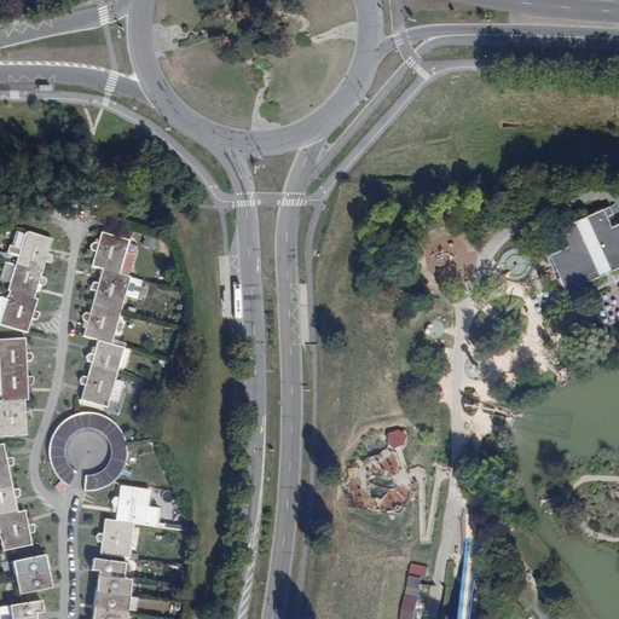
[(571,294),(618,270),(618,225),(613,229),(607,217),(613,214),(611,208),(561,232),(570,249),(553,258),(571,294)]
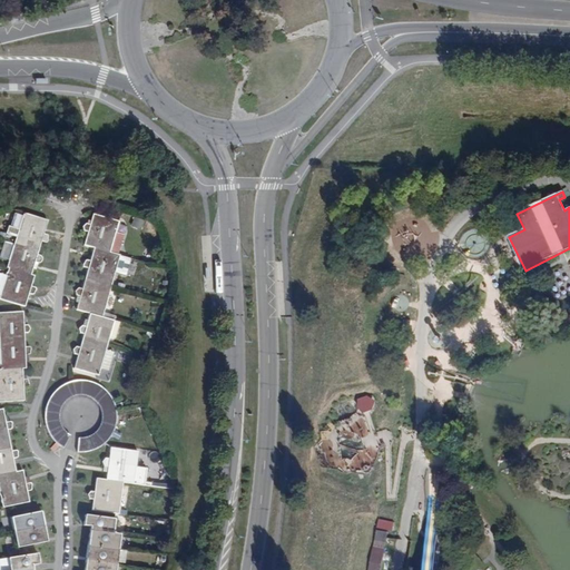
[(47,220),(22,214),(22,216),(13,214),(7,242),(26,246),(28,239),(40,243),(42,238),(45,238),(47,238),(48,238),(49,237),(50,236),(50,234),(49,233),(48,232),(45,231),(47,220)]
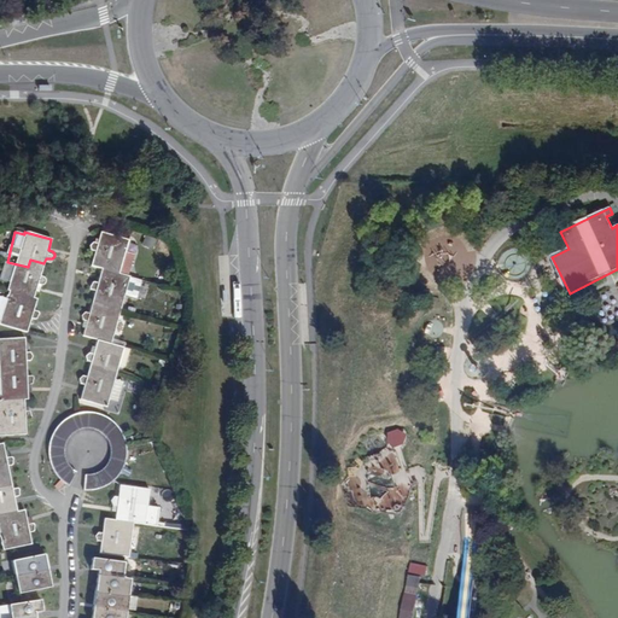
[(101,268),(128,275),(134,254),(124,251),(127,239),(100,232),(95,246),(91,245),(87,248),(88,254),(93,255),(91,264),(101,268)]
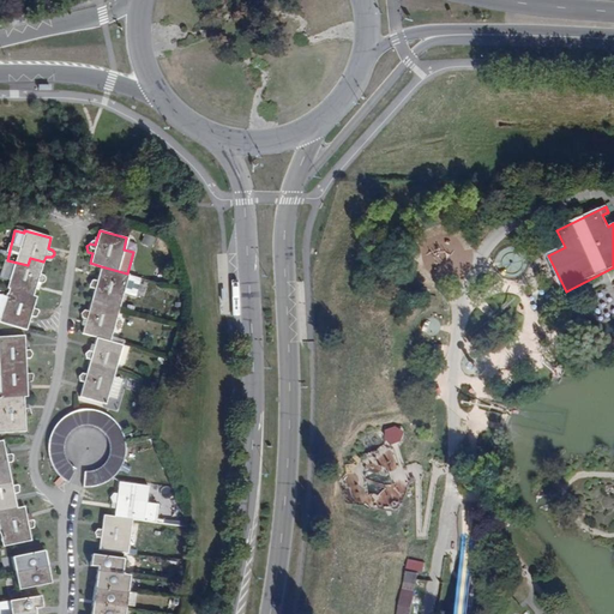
[(142,244),(151,246),(155,236),(145,234),(142,244)]
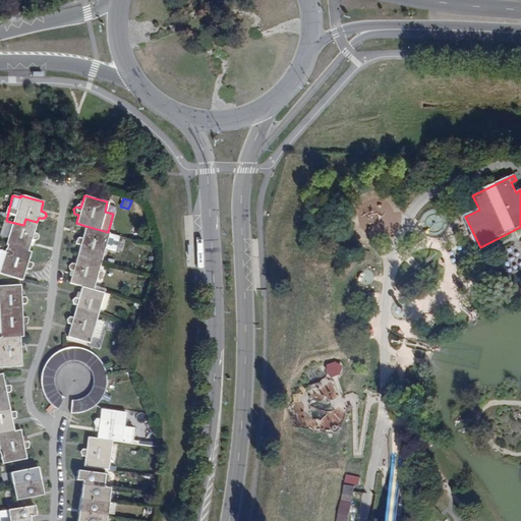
[(23,225),(6,221),(5,221),(1,235),(9,237),(7,244),(8,245),(29,250),(32,239),(35,240),(36,240),(37,240),(38,239),(39,238),(39,237),(40,236),(39,235),(38,233),(37,233),(34,232),(37,222),(25,219),(23,225)]
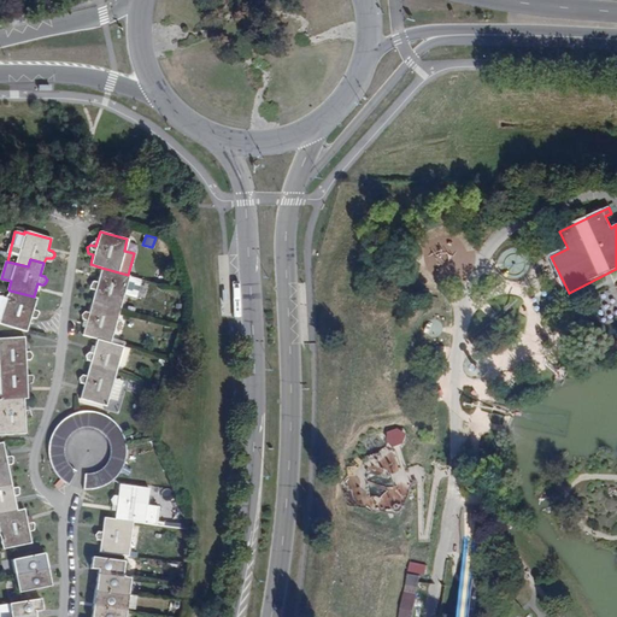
[(129,275),(128,275),(101,268),(98,283),(95,282),(93,282),(92,283),(90,285),(90,287),(90,288),(92,289),(95,291),(93,300),(121,309),(129,275)]
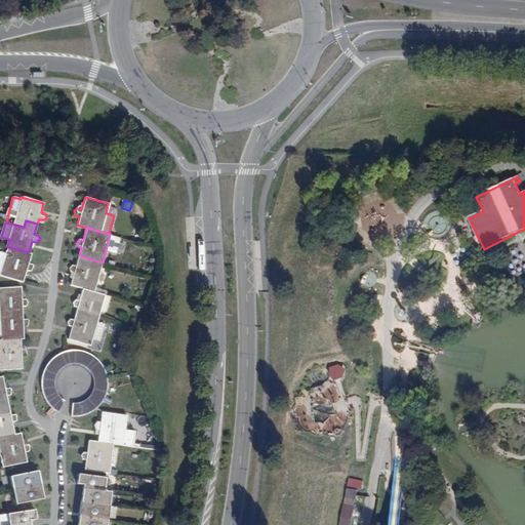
[(31,253),(29,252),(8,247),(0,275),(23,282),(26,270),(30,271),(31,271),(32,271),(33,269),(34,268),(33,266),(32,265),(31,264),(28,263),(31,253)]
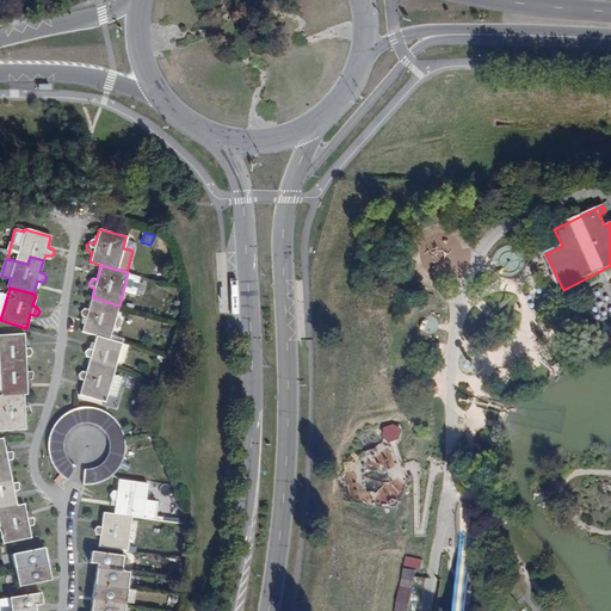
[(110,339),(119,306),(92,297),(88,312),(84,310),(80,313),(82,319),(86,319),(82,331),(97,335),(110,339)]
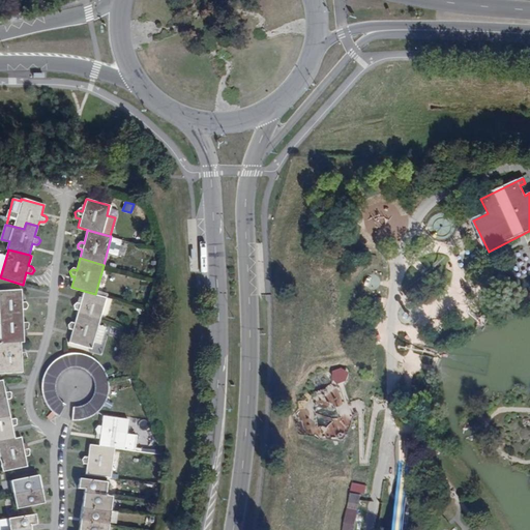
[(26,304),(26,302),(26,301),(25,300),(24,299),(22,299),(21,299),(20,290),(0,291),(0,318),(0,320),(10,320),(10,313),(22,312),(21,306),(23,306),(24,305),(25,305),(26,304)]
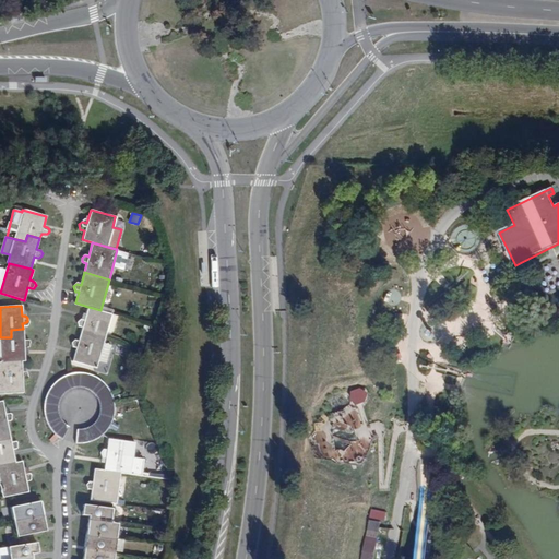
[(100,310),(88,307),(84,319),(81,318),(76,321),(79,324),(83,325),(80,336),(91,340),(94,332),(106,335),(107,330),(113,331),(118,314),(100,310)]
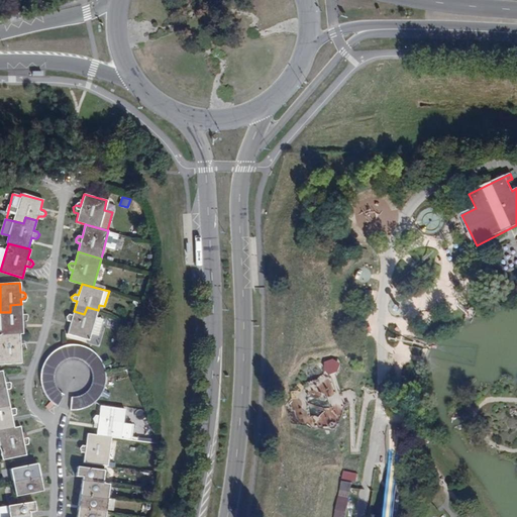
[(22,314),(21,304),(10,305),(10,312),(0,312),(1,317),(0,317),(0,335),(19,334),(23,333),(22,320),(24,320),(25,320),(26,319),(27,318),(27,317),(26,315),(25,314),(24,314),(22,314)]
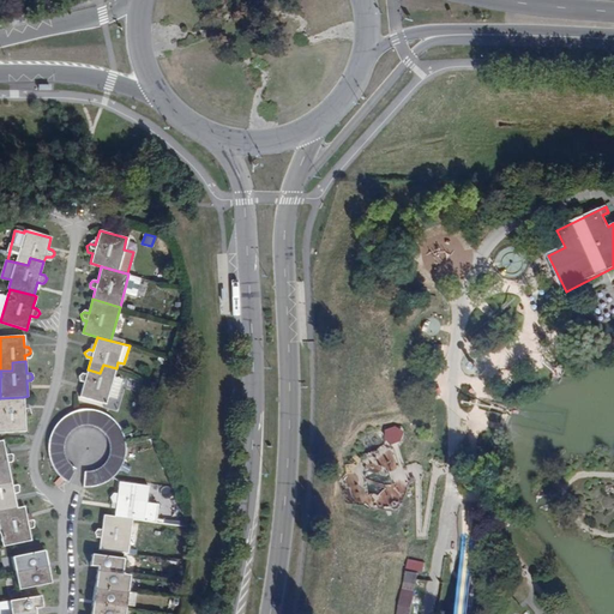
[(115,374),(116,368),(103,365),(100,373),(88,369),(85,377),(82,375),(77,379),(79,383),(84,384),(82,395),(107,402),(109,393),(118,396),(122,377),(115,374)]
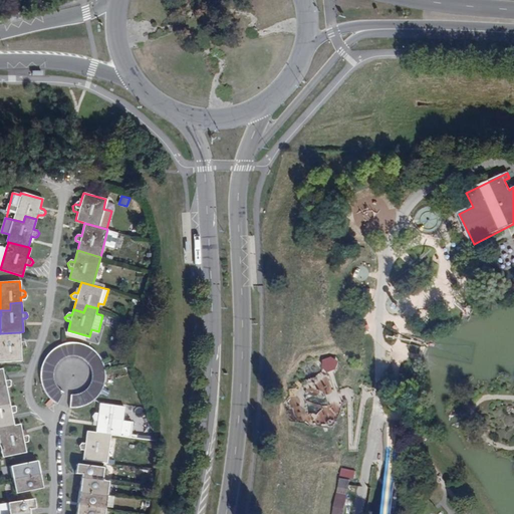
[(365,319),(356,322),(359,333),(368,330),(365,319)]
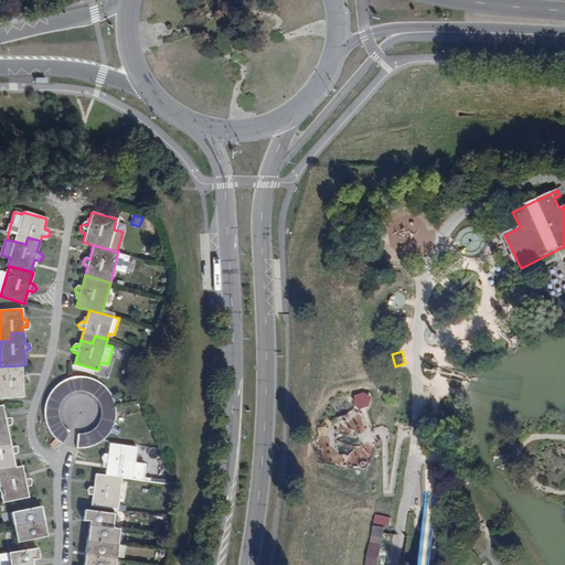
[(23,374),(21,365),(0,366),(0,397),(24,396),(23,382),(25,381),(28,380),(29,379),(29,377),(29,375),(28,374),(27,373),(23,374)]
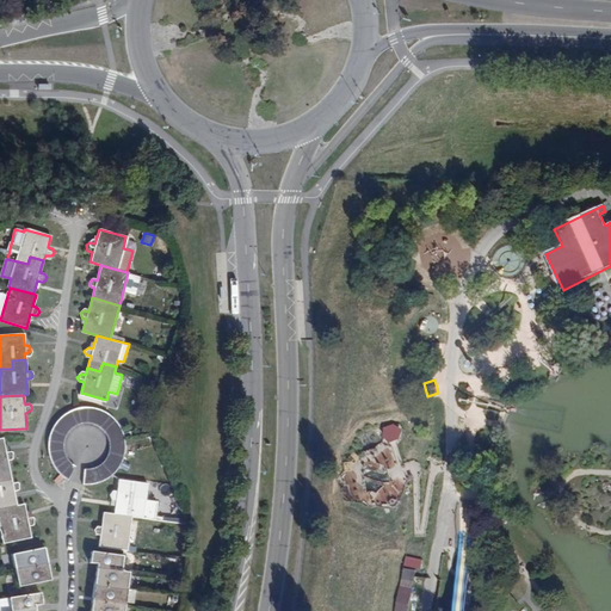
[(65,444),(65,440),(66,437),(67,434),(69,431),(72,427),(74,425),(78,423),(81,421),(85,420),(88,420),(93,420),(96,421),(100,424),(103,425),(106,427),(107,430),(111,434),(112,437),(112,440),(113,444),(112,448),(112,451),(111,455),(110,457),(107,461),(105,463),(103,464),(99,467),(96,468),(92,469),(88,469),(85,469),(85,485),(90,485),(94,485),(100,483),(106,481),(111,477),(116,474),(117,473),(119,470),(123,466),(125,461),(128,455),(129,449),(129,443),(128,438),(128,437),(127,432),(124,426),(121,421),(117,417),(112,412),(106,408),(104,407),(102,406),(94,406),(88,405),(82,405),(76,406),(71,408),(66,412),(61,414),(56,420),(53,425),(50,432),(49,437),(48,444),(48,449),(49,456),(51,461),(54,466),(57,471),(61,474),(61,475),(65,476),(65,477),(67,479),(69,480),(76,467),(75,466),(74,463),(71,461),(68,460),(67,455),(65,452),(65,449),(65,444)]
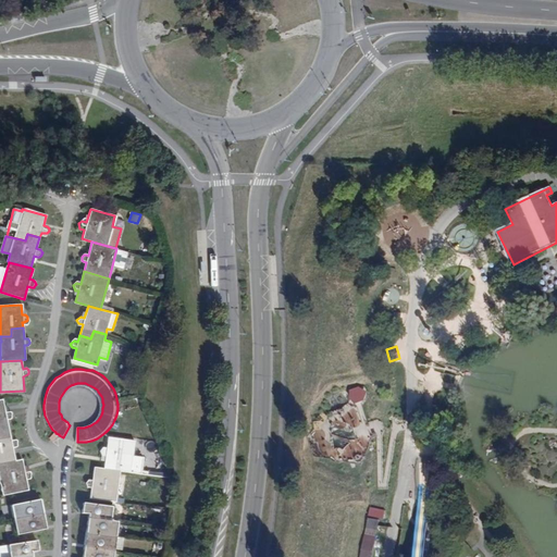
[(0,436),(0,437),(11,435),(5,415),(9,413),(10,412),(11,412),(12,410),(11,409),(10,407),(9,407),(8,406),(4,407),(1,396),(0,396),(0,436)]
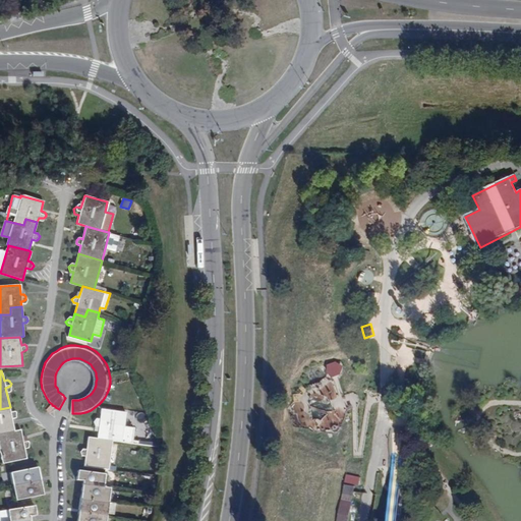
[(0,433),(15,429),(12,417),(15,415),(16,415),(17,414),(17,412),(17,411),(16,410),(16,409),(15,409),(11,410),(10,407),(0,409),(0,408),(0,433)]
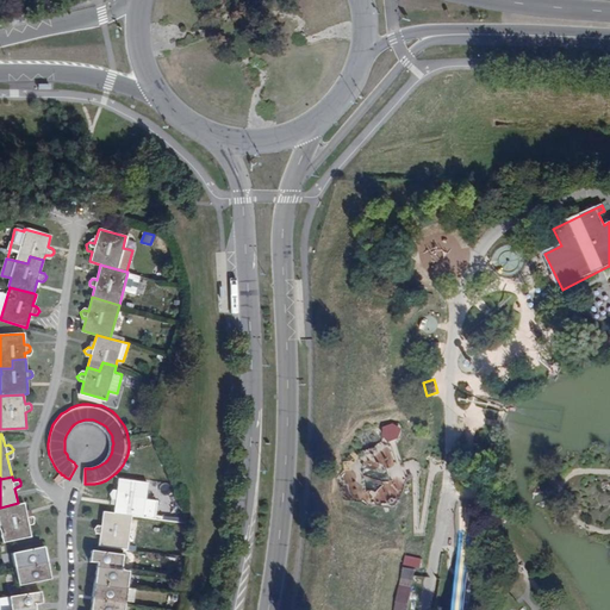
[(117,499),(114,512),(132,515),(143,516),(148,481),(119,478),(118,491),(113,491),(109,493),(112,498),(117,499)]
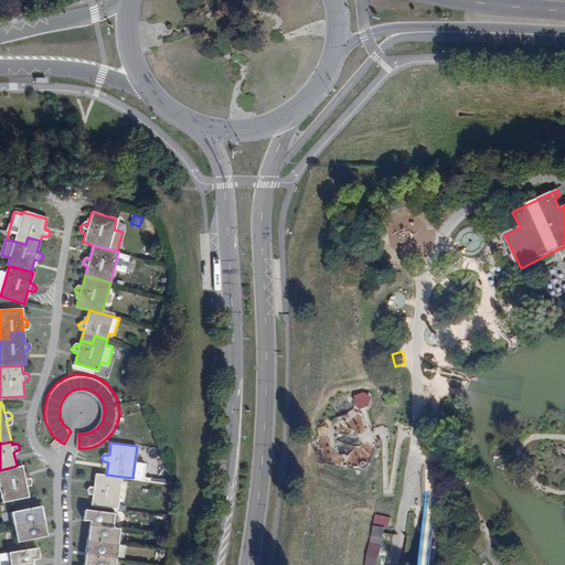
[(426,462),(419,544),(428,544),(435,464),(426,462)]
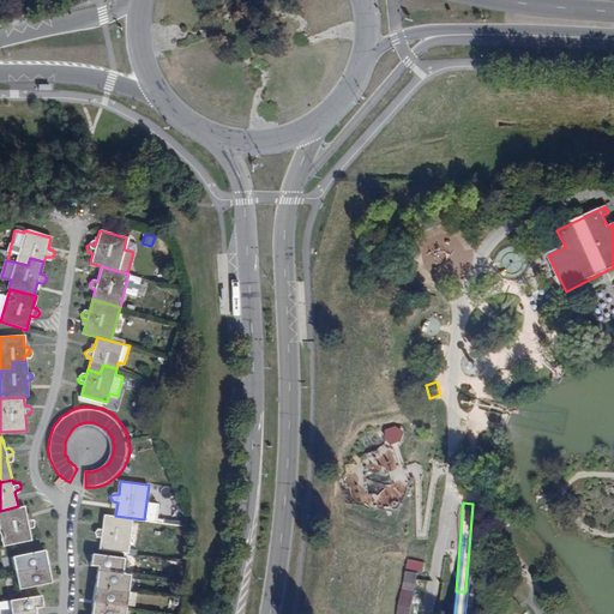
[(18,506),(0,511),(0,521),(6,545),(12,543),(34,539),(30,523),(34,522),(36,522),(37,521),(36,518),(36,517),(35,515),(34,515),(32,515),(28,516),(25,505),(18,506)]
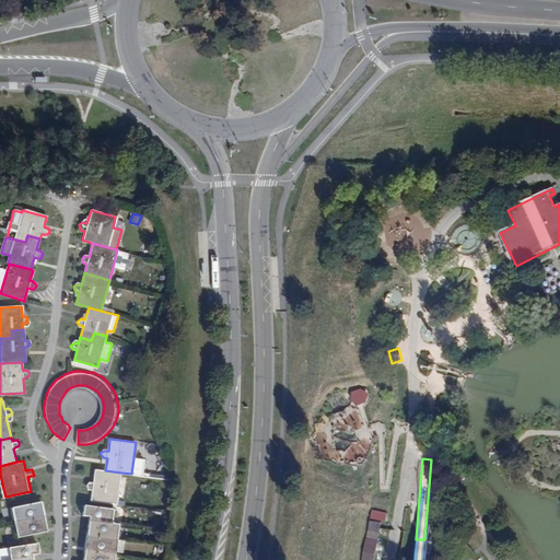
[(121,473),(105,470),(94,469),(93,481),(89,481),(84,485),(88,489),(92,489),(91,500),(113,503),(117,503),(121,473)]
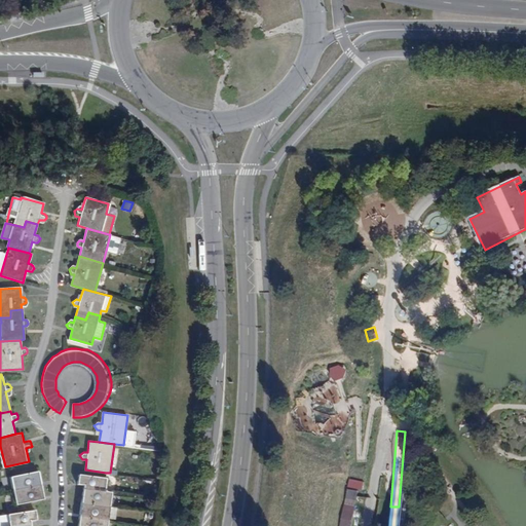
[(14,488),(41,483),(38,470),(11,475),(14,488)]
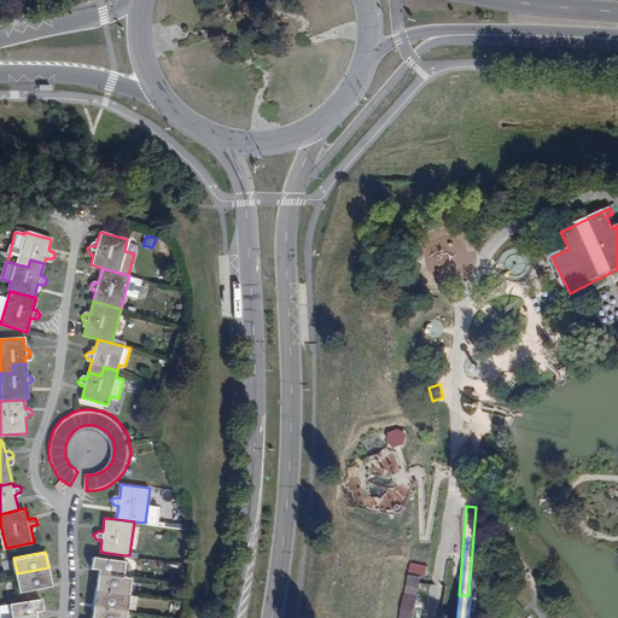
[(97,573),(122,577),(124,561),(92,557),(91,567),(98,569),(97,573)]
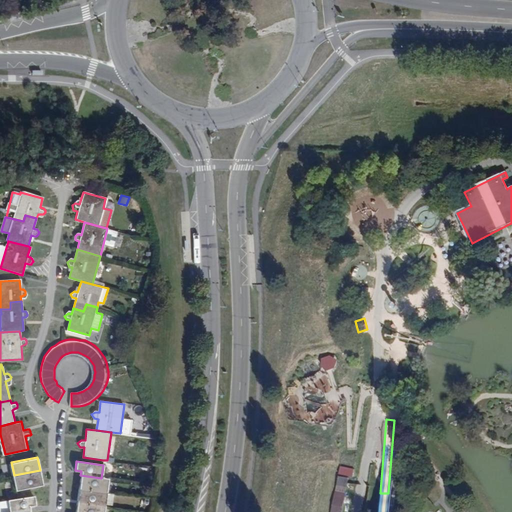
[(40,470),(14,475),(16,489),(42,484),(40,470)]
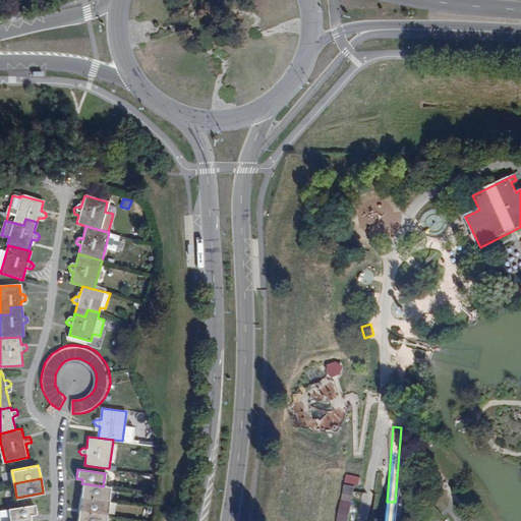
[(79,498),(109,501),(110,487),(103,486),(81,483),(79,498)]
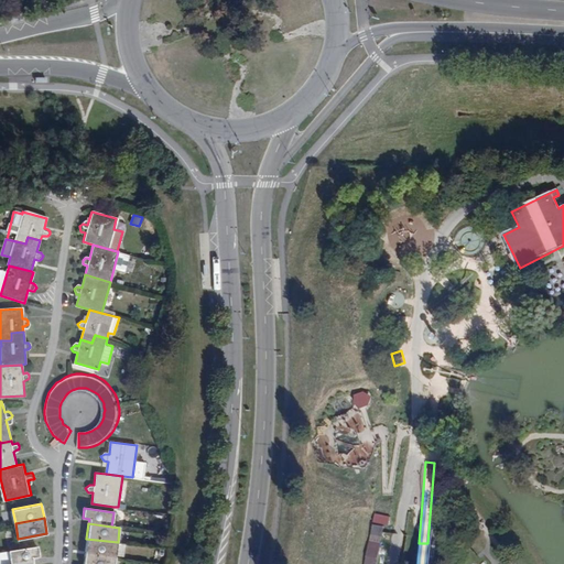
[(377,563),(383,525),(371,524),(368,541),(367,541),(362,563),(377,563)]
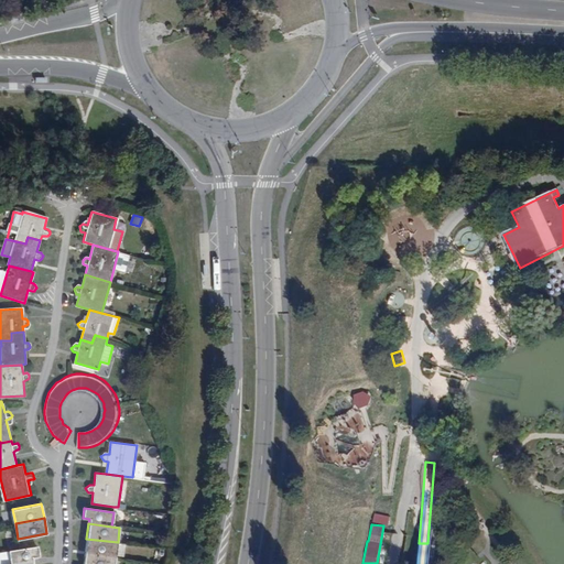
[(116,557),(118,542),(86,539),(85,553),(116,557)]
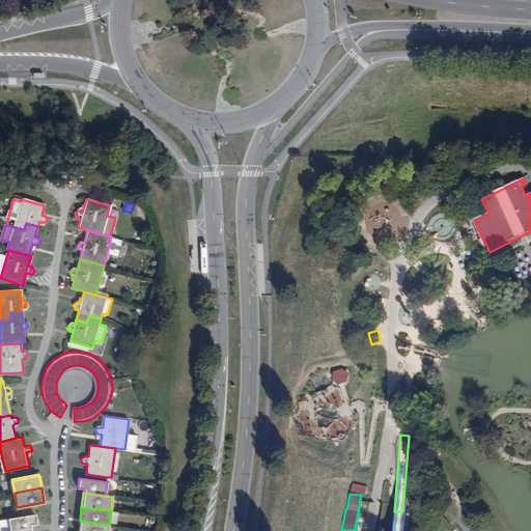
[(0,518),(0,524),(1,530),(3,530),(31,526),(30,523),(36,522),(35,511),(0,518)]
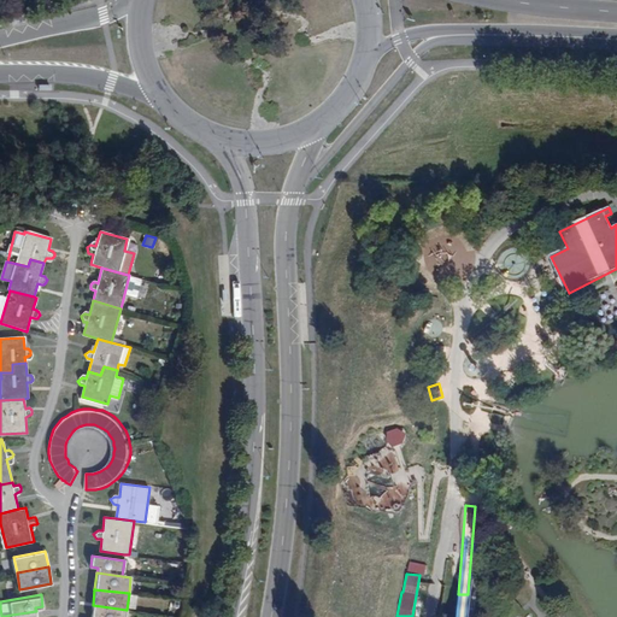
[(125,616),(127,610),(93,605),(90,616),(125,616)]
